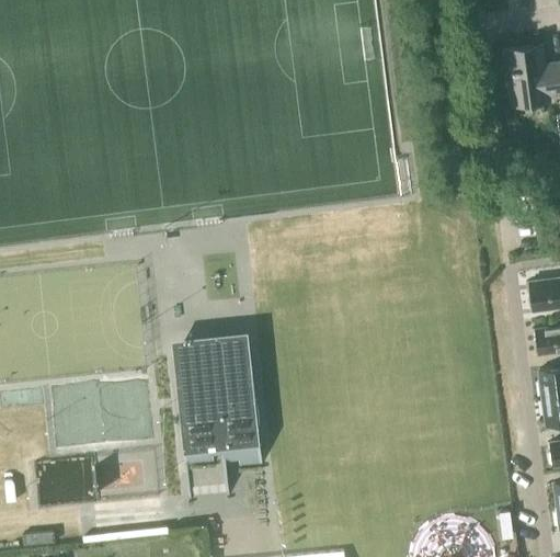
[(535,50),(504,54),(512,109),(548,103),(548,100),(559,98),(559,68),(547,69),(545,49),(535,50)]
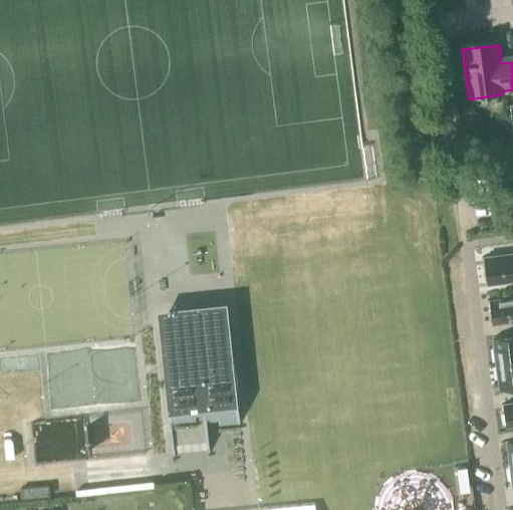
[(512,257),(485,262),(488,287),(512,283),(512,257)]
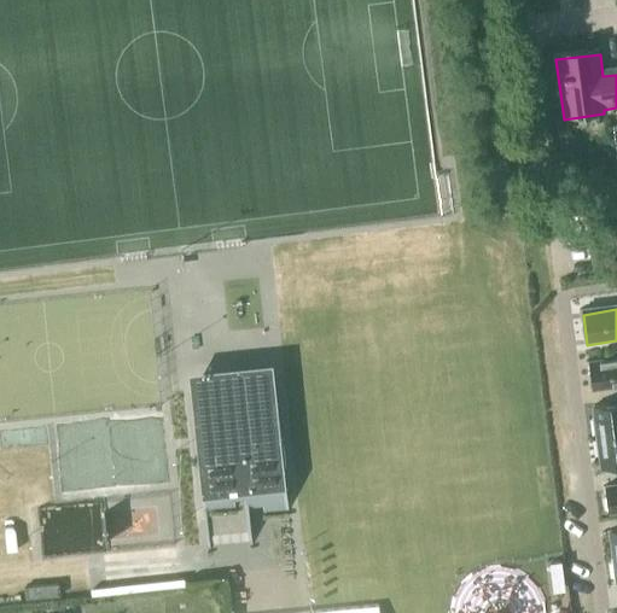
[(616,361),(591,366),(594,393),(616,390),(616,361)]
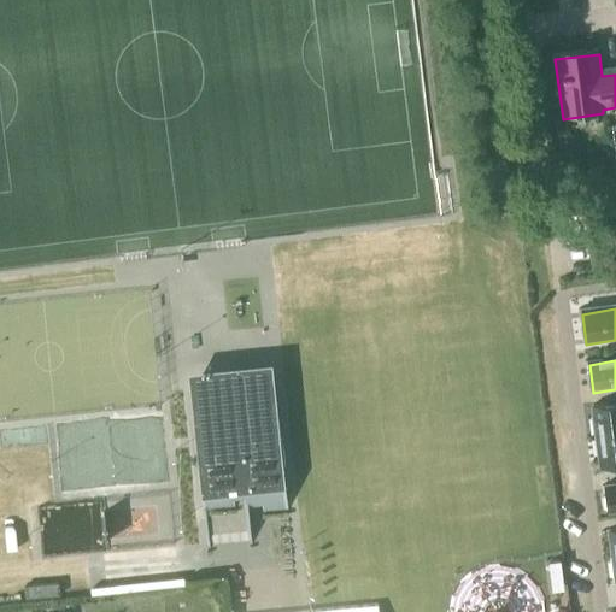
[(264,366),(189,375),(201,499),(207,555),(211,555),(210,551),(248,547),(248,552),(253,552),(248,513),(263,512),(264,519),(288,517),(286,489),(274,372),(273,365),(264,366)]
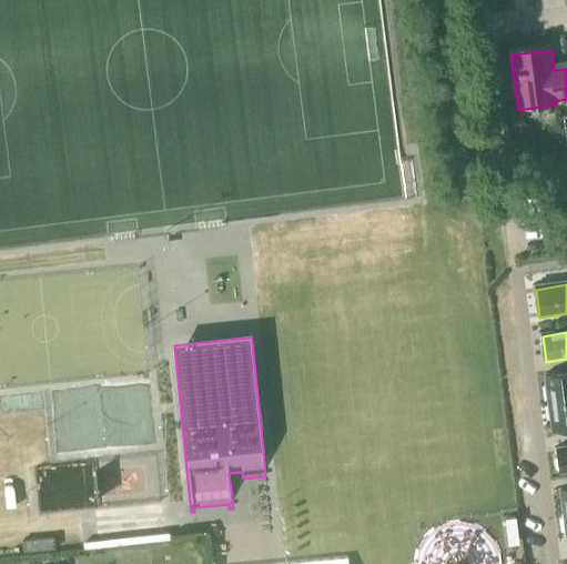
[(550,406),(566,403),(566,375),(547,379),(550,406)]
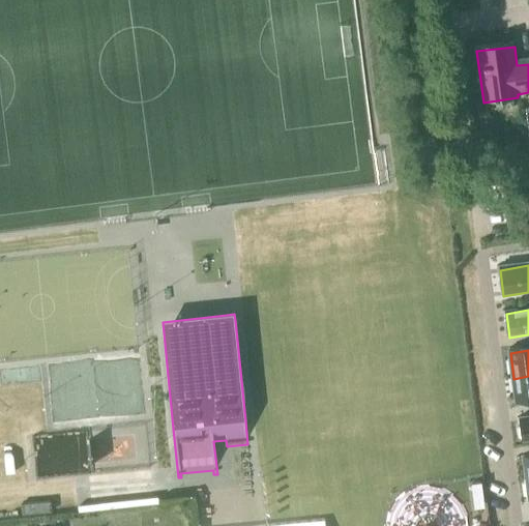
[(528,376),(513,379),(517,404),(528,402),(528,376)]
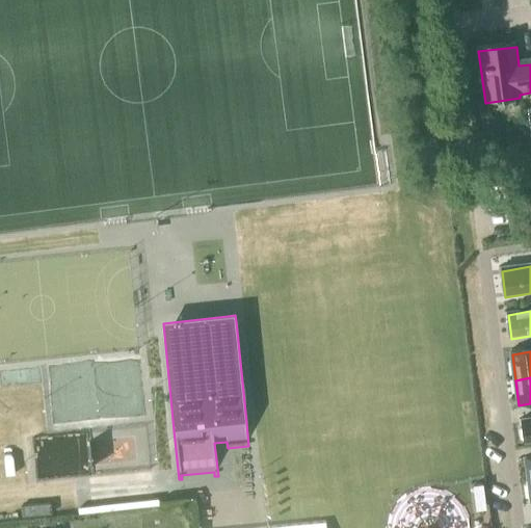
[(530,421),(522,423),(525,445),(530,443),(530,421)]
